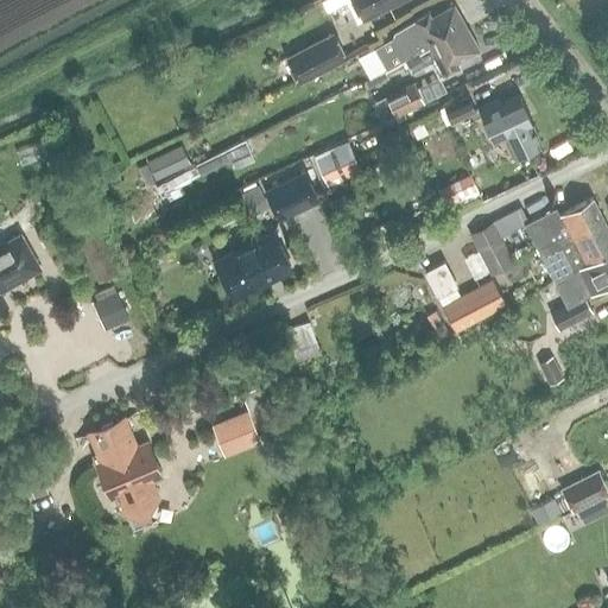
[(352,0),(362,20),(400,0),(352,0)]
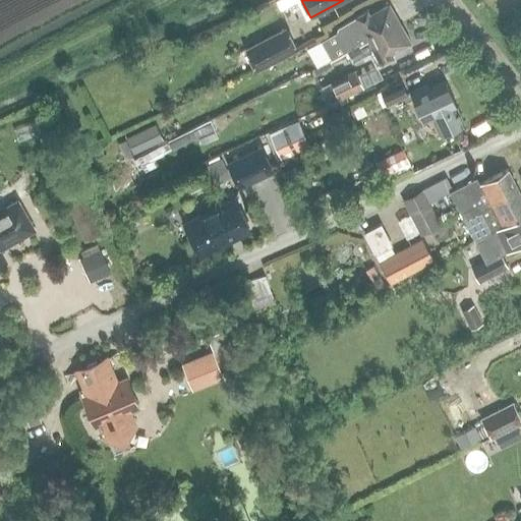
[(347,53),(399,23),(389,4),(369,15),(366,11),(337,27),(335,33),(347,53)]
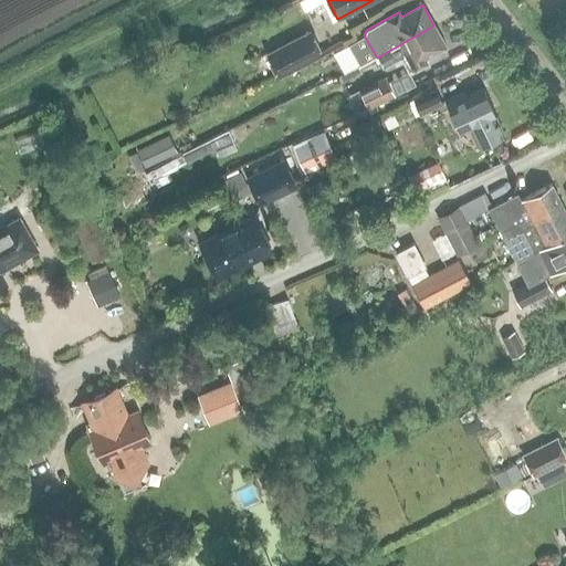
[(433,25),(377,58),(383,67),(400,58),(409,73),(427,63),(425,59),(446,46),(433,25)]
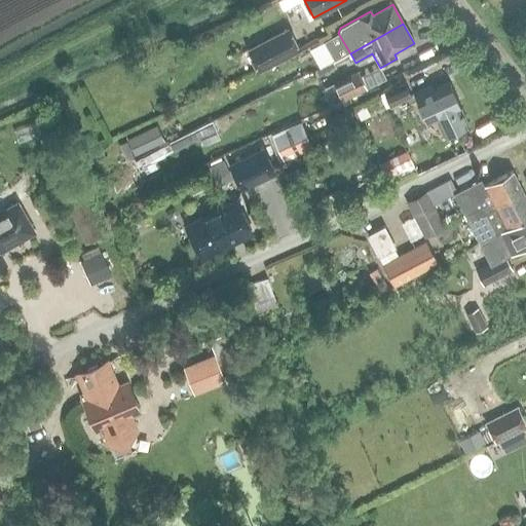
[(289,28),(247,48),(259,72),(301,50),(289,28)]
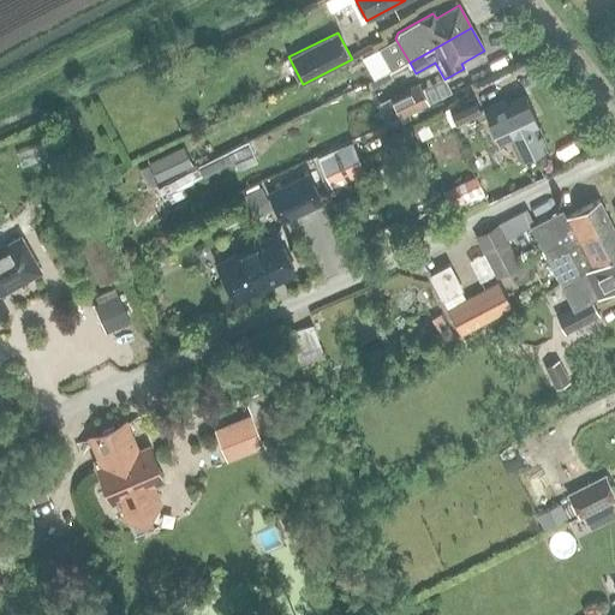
[(392,78),(387,71),(368,82),(372,90),(392,78)]
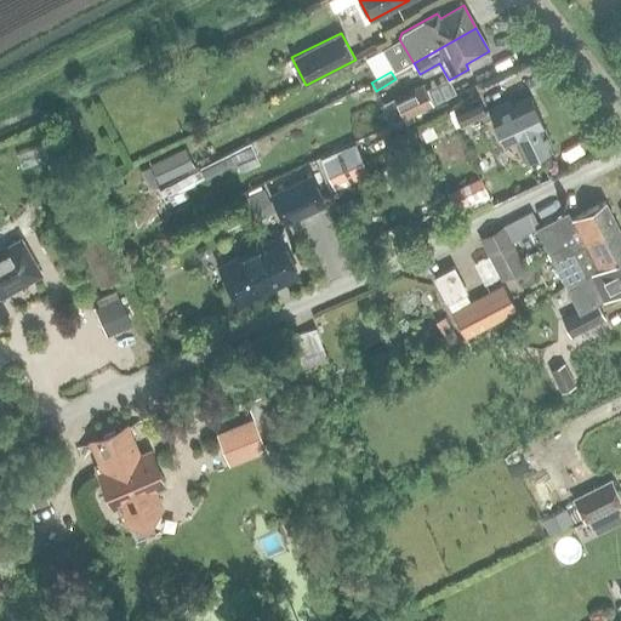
[(404,120),(434,106),(423,84),(381,104),(391,124),(403,118),(404,120)]
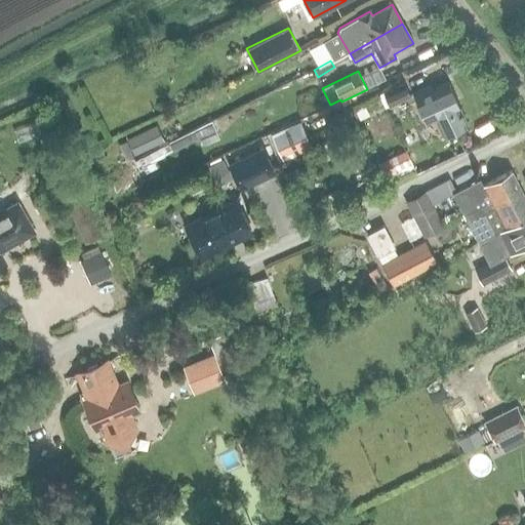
[(409,96),(404,83),(384,93),(390,106),(409,96)]
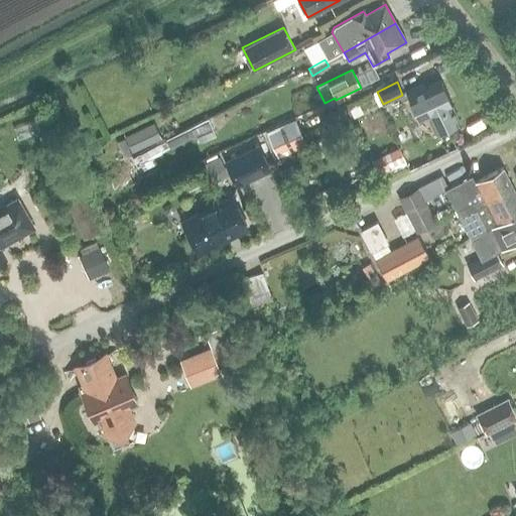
[(419,120),(427,117),(434,132),(459,121),(439,82),(424,89),(422,84),(406,92),(419,120)]
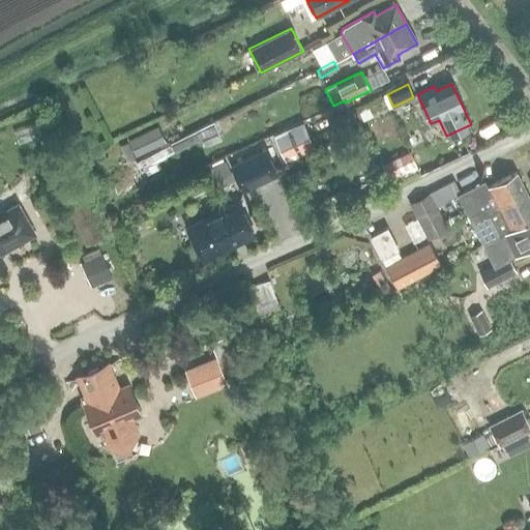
[(222,140),(213,122),(169,144),(137,160),(141,170),(143,169),(145,173),(159,166),(157,162),(202,139),(206,147),(222,140)]
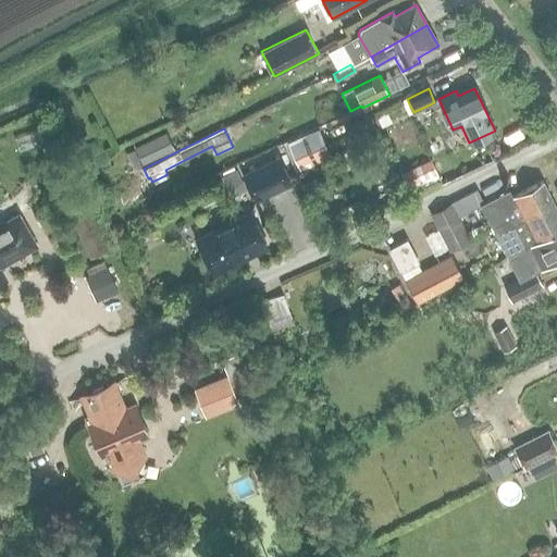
[(287,144),(299,171),(330,157),(318,131),(287,144)]
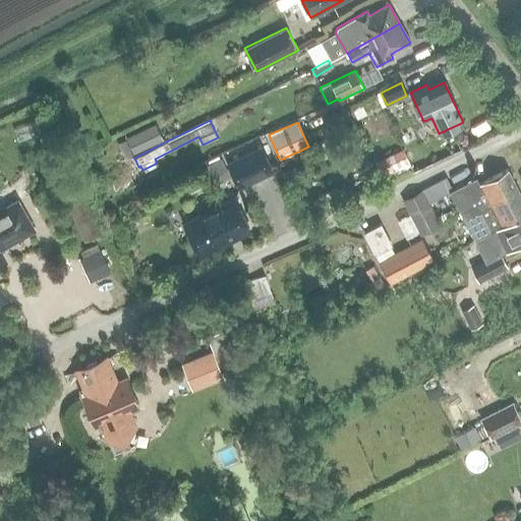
[(126,138),(133,154),(164,139),(156,124),(126,138)]
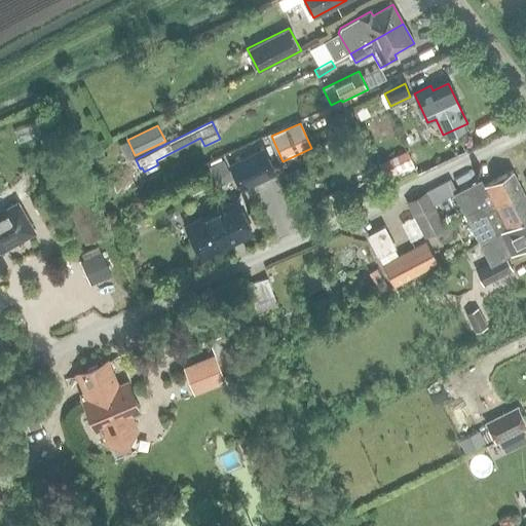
[(134,157),(126,143),(118,146),(125,161),(134,157)]
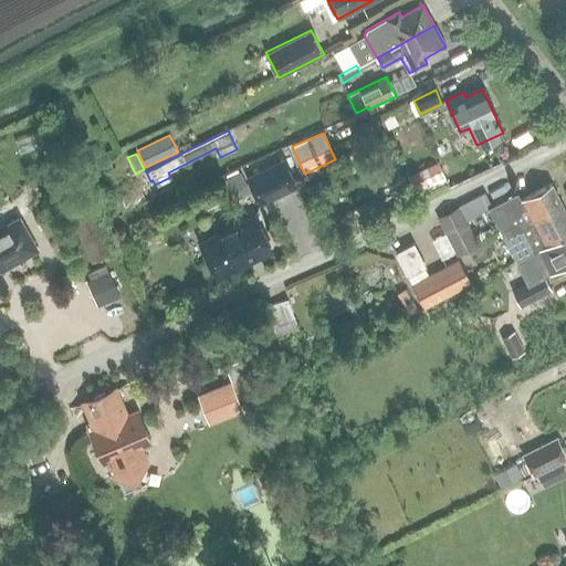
[(260,202),(294,186),(283,163),(248,180),(259,202),(258,206),(259,206),(260,202)]
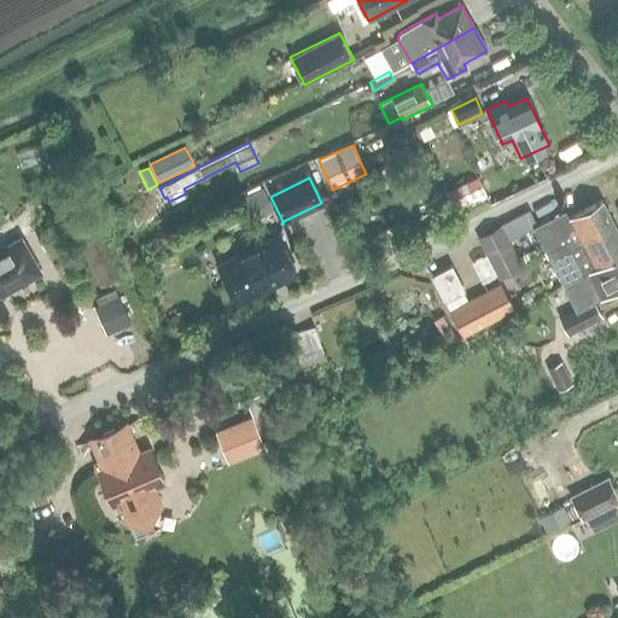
[(481,179),(450,193),(459,210),(489,196),(481,179)]
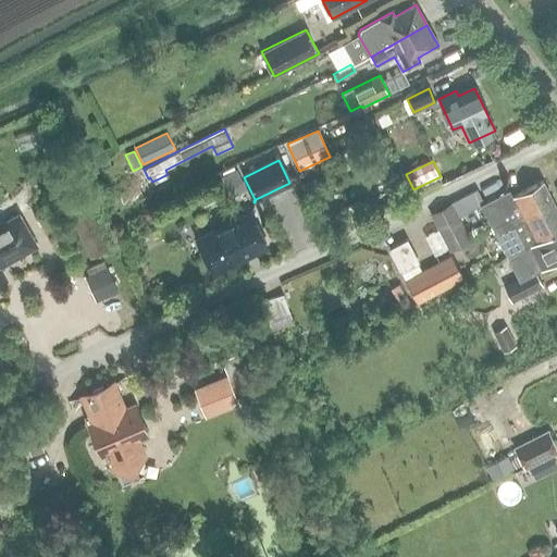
[(372,192),(368,180),(353,185),(357,196),(372,192)]
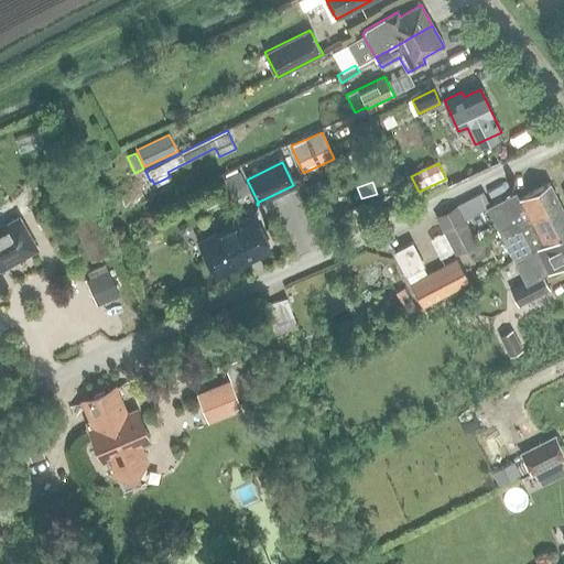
[(486,207),(501,237),(518,229),(525,226),(561,207),(550,184),(517,201),(512,194),(486,207)]
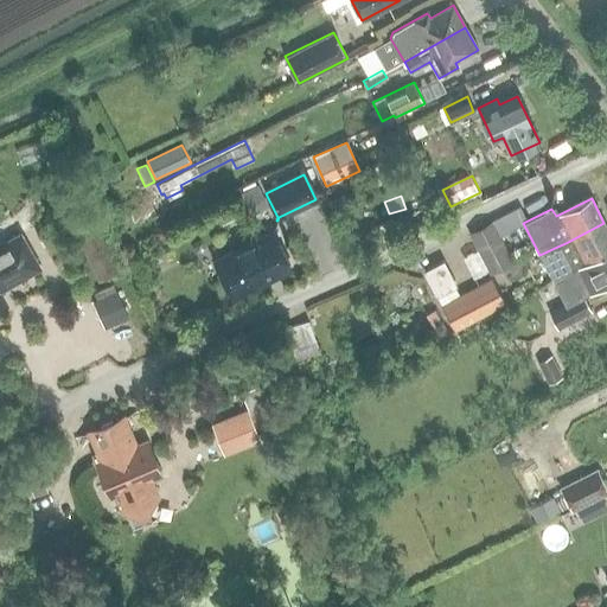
[(491,223),(470,235),(490,274),(512,262),(491,223)]
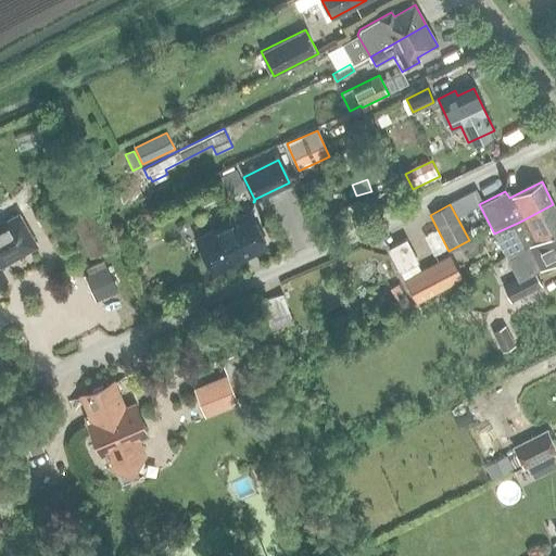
[(494,234),(506,256),(529,244),(530,245),(555,230),(555,210),(553,204),(518,223),(510,226),(494,234)]
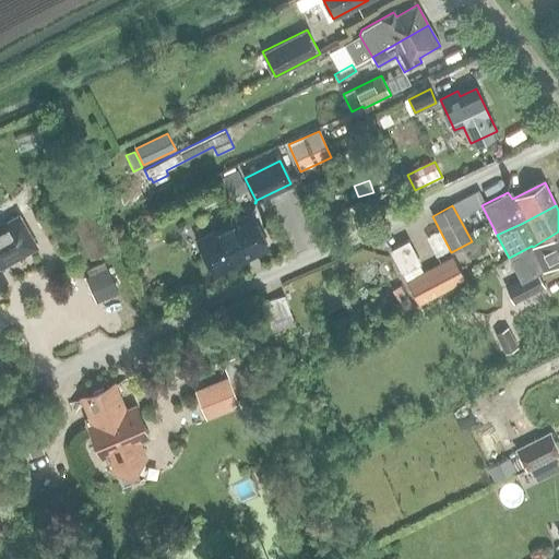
[(71,218),(90,259),(107,250),(88,211),(71,218)]
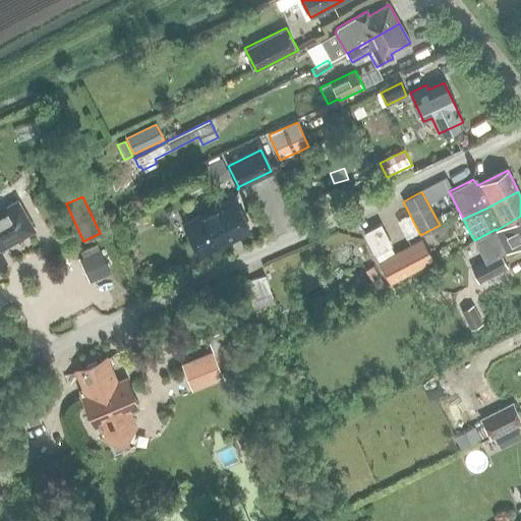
[(184,225),(198,254),(248,230),(235,200),(236,197),(235,197),(234,200),(184,225)]
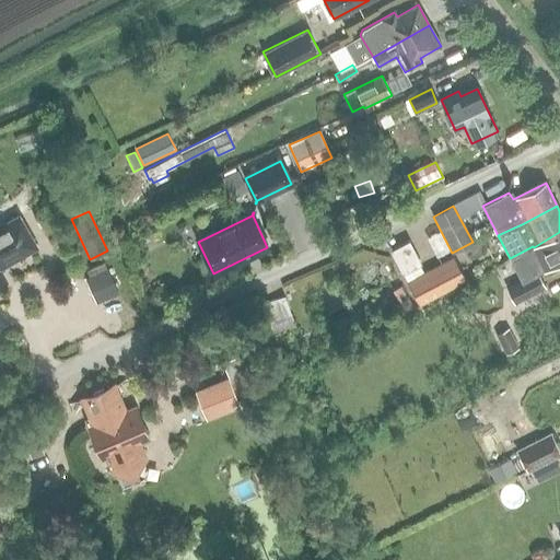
[(0,284),(3,283),(6,282),(0,272),(0,267),(35,247),(18,218),(0,228),(0,284)]
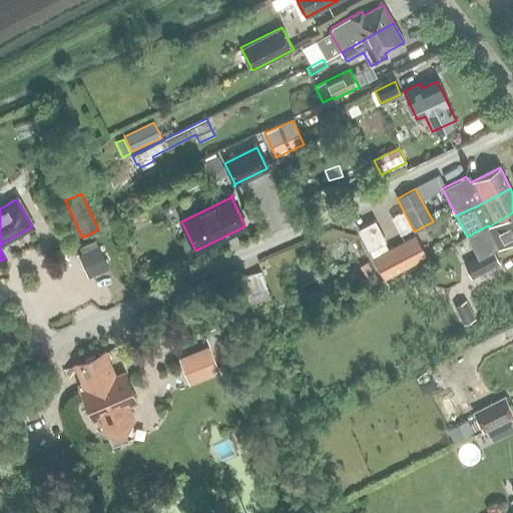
[(488,225),(467,236),(477,258),(464,265),(470,278),(499,263),(493,250),(512,239),(512,212),(489,226),(488,225)]
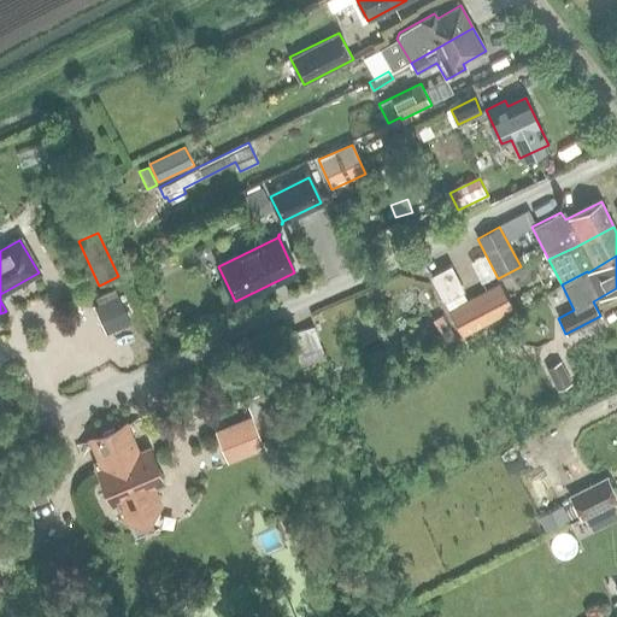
[(504,282),(479,295),(448,311),(462,336),(517,309),(504,282)]
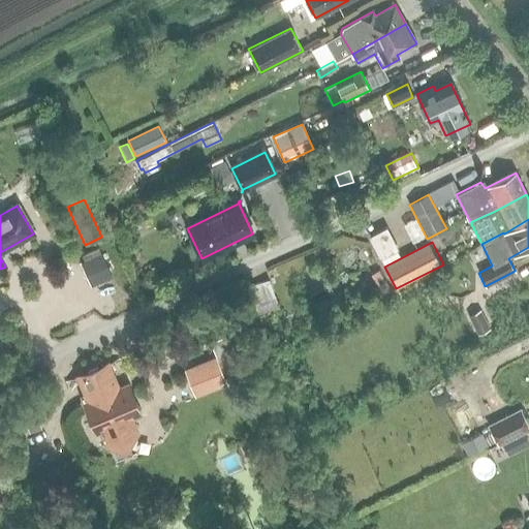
[(101,254),(81,263),(91,288),(112,279),(101,254)]
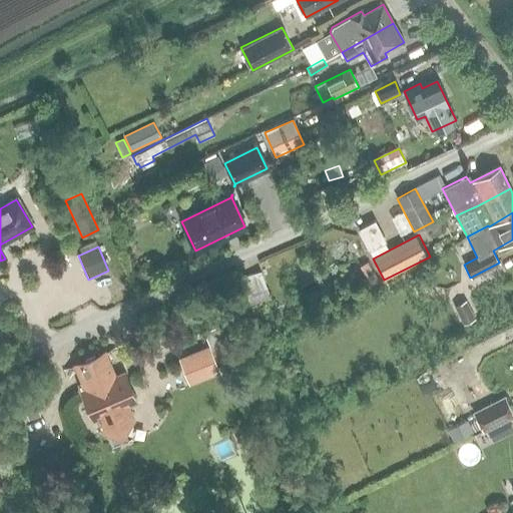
[(251,296),(254,304),(271,298),(269,290),(251,296)]
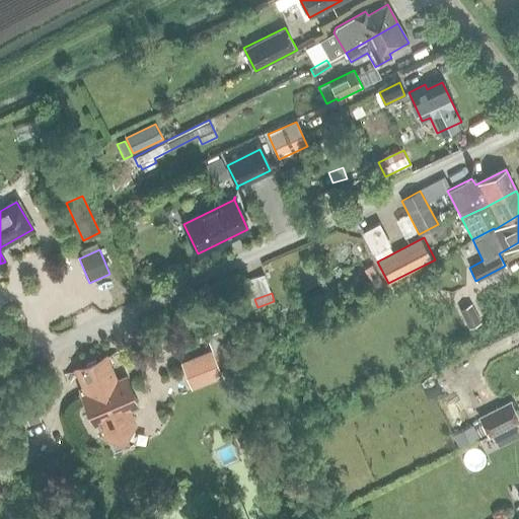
[(472,303),(459,310),(469,329),(482,322),(472,303)]
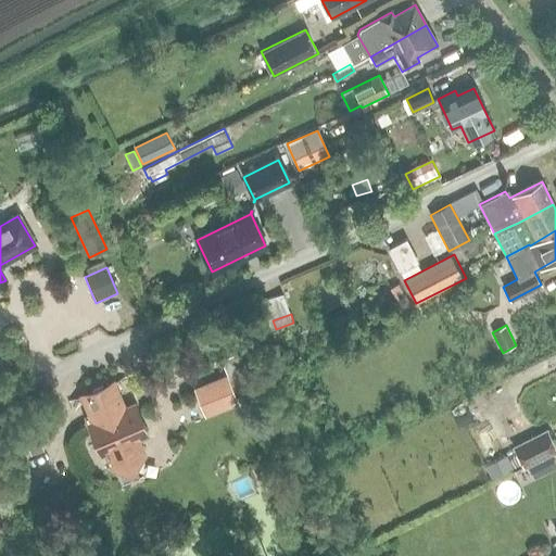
[(242,352),(222,361),(237,399),(257,391),(242,352)]
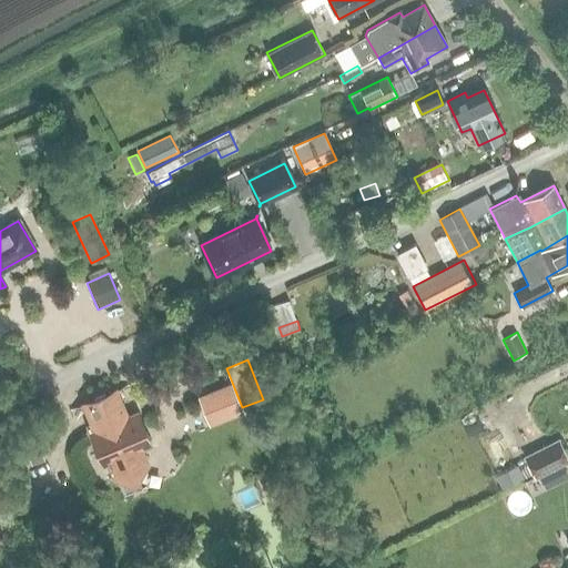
[(241,412),(239,407),(230,386),(200,397),(211,424),(241,412)]
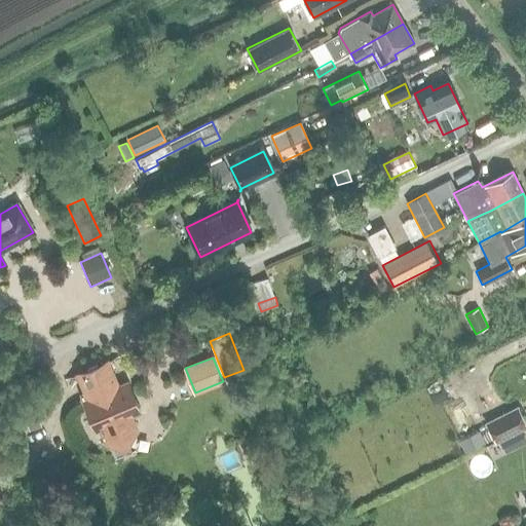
[(108,361),(76,375),(86,399),(83,401),(97,431),(100,429),(105,441),(124,444),(136,427),(132,416),(140,413),(128,384),(119,388),(108,361)]
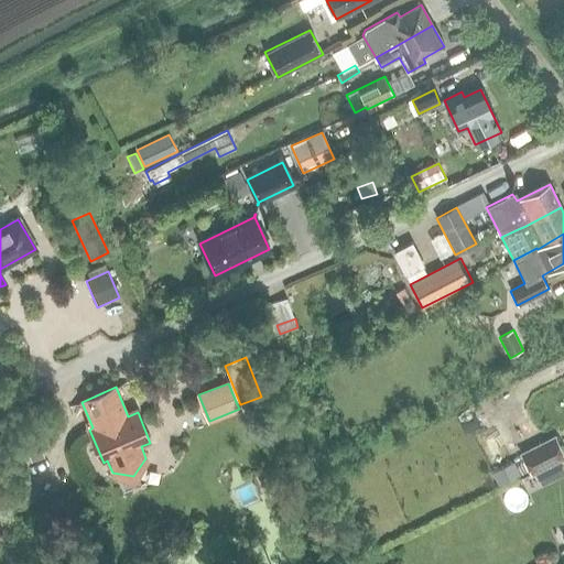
[(563,457),(563,456),(554,437),(521,454),(531,475),(535,473),(546,466),(563,457)]
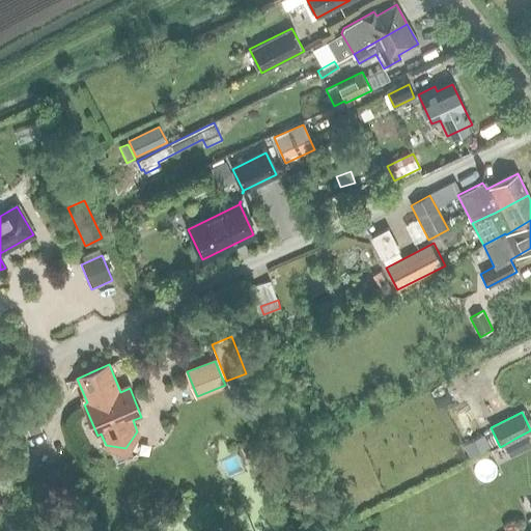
[(37,418),(25,422),(30,436),(43,431),(37,418)]
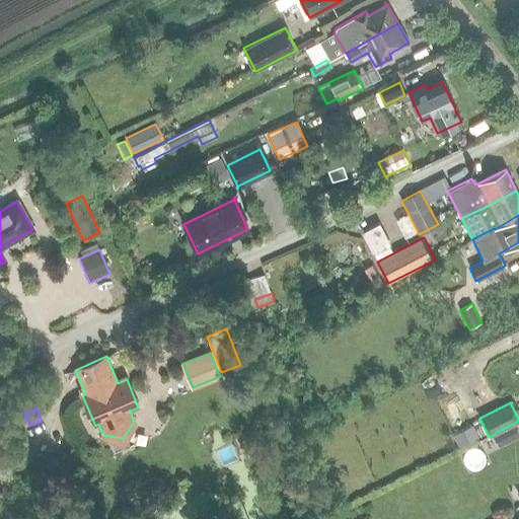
[(503,429),(493,435),(499,447),(509,441),(503,429)]
